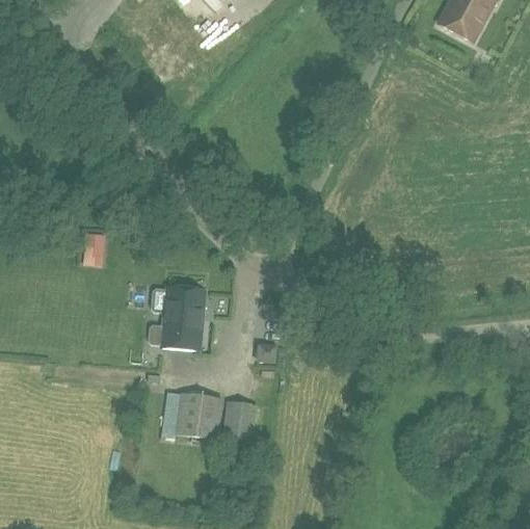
[(475,42),(497,0),(450,0),(439,23),(475,42)]
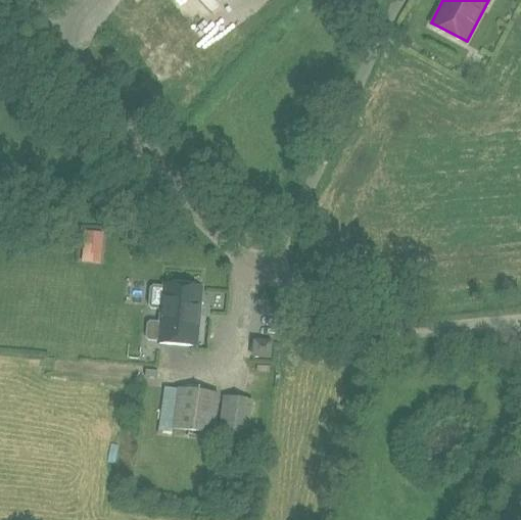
[(86,232),(83,261),(101,264),(105,234),(86,232)]
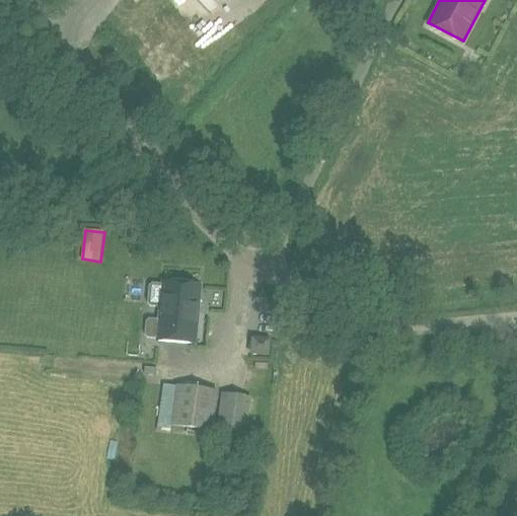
[(148,336),(159,337),(159,338),(195,341),(201,283),(165,279),(165,283),(153,282),(150,285),(148,301),(151,304),(160,305),(158,318),(149,317),(147,319),(146,333),(148,336)]
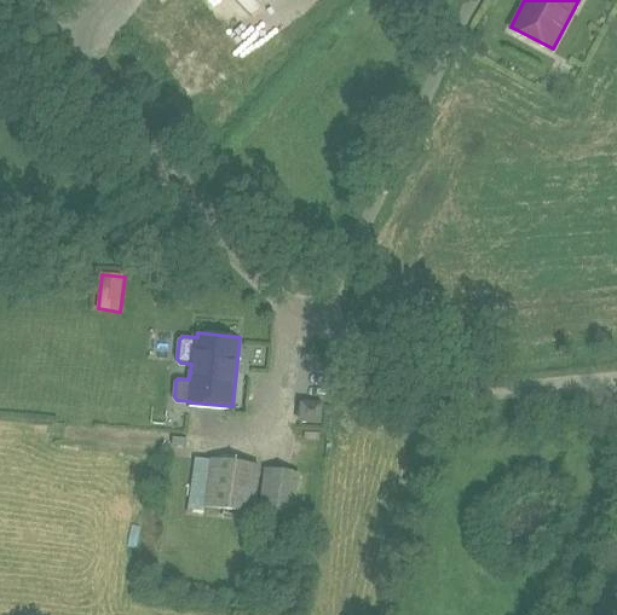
[(321,419),(323,402),(304,400),(301,418),(321,419)]
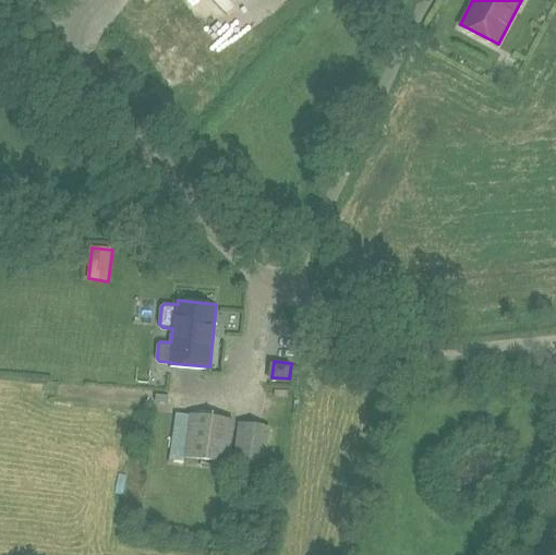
[(229,460),(236,419),(192,412),(186,454),(229,460)]
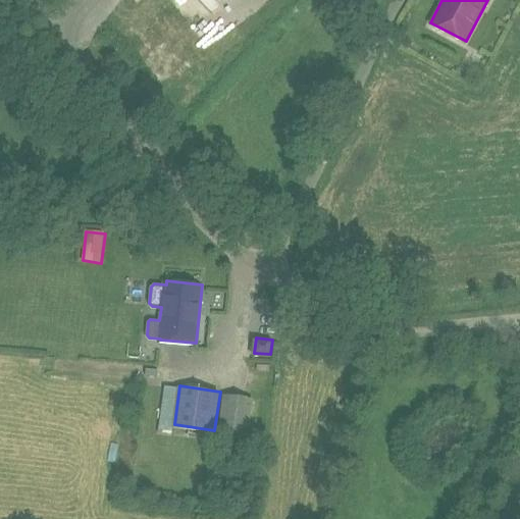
[(249,437),(254,398),(225,394),(220,434),(249,437)]
